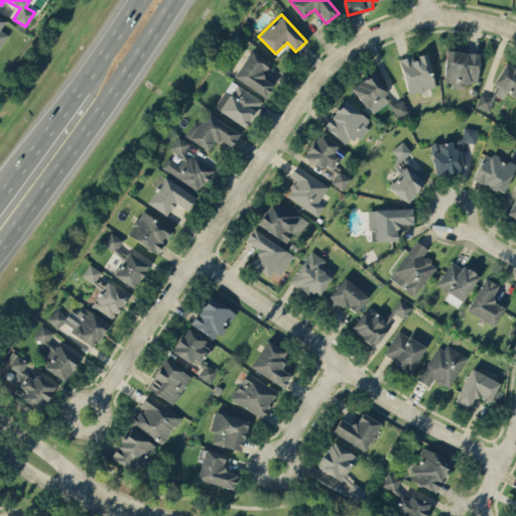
[(0,45),(8,33),(0,28),(5,20),(0,16),(0,45)]
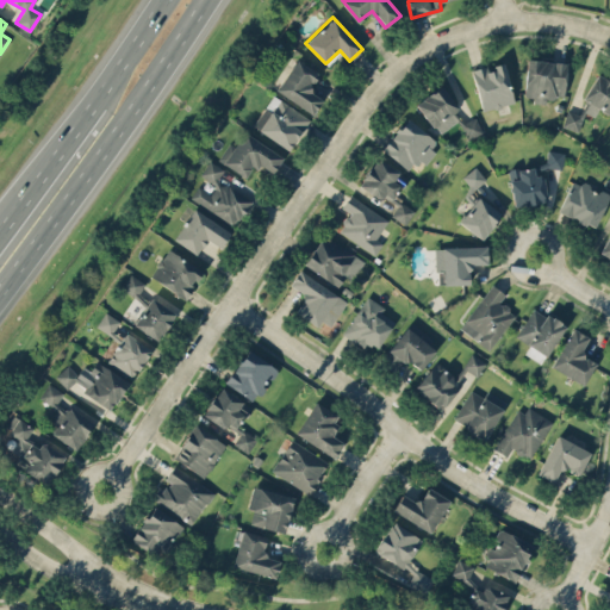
[(319,74),(297,58),(275,89),(312,114),(322,100),(309,91),(319,74)]
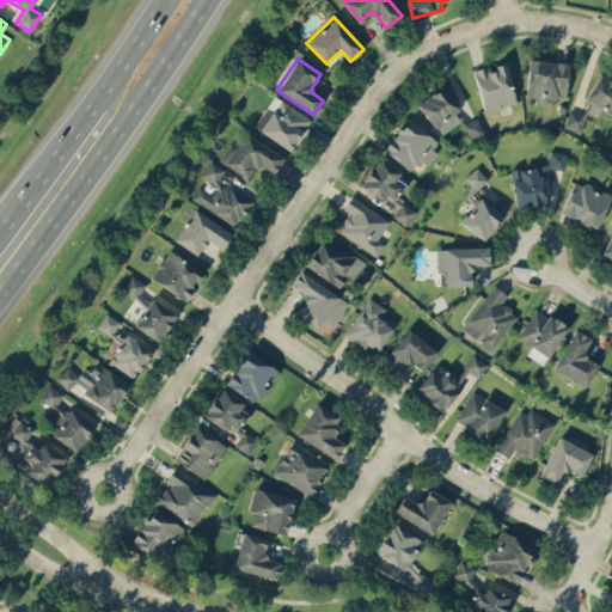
[(526,97),(537,97),(537,98),(569,101),(570,62),(527,60),(526,97)]
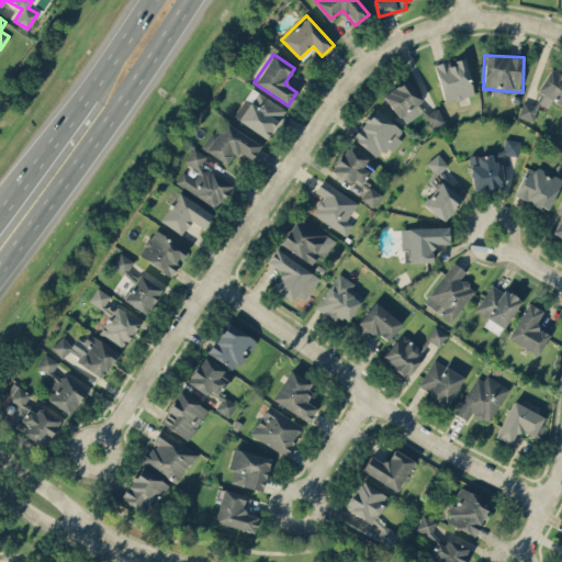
[(444,102),(476,93),(467,57),(448,62),(448,60),(435,64),(444,102)]
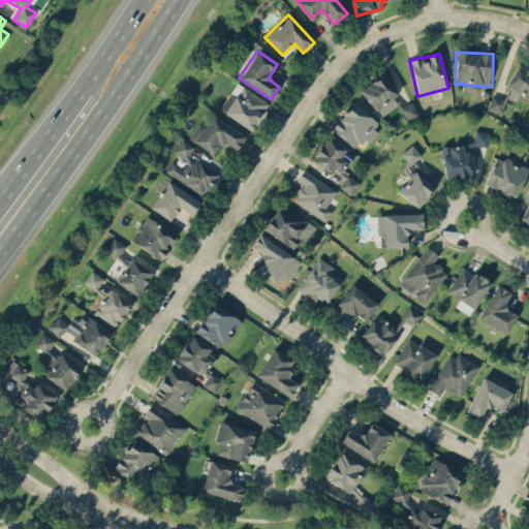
[(505,85),(528,98),(528,69),(518,63),(505,85)]
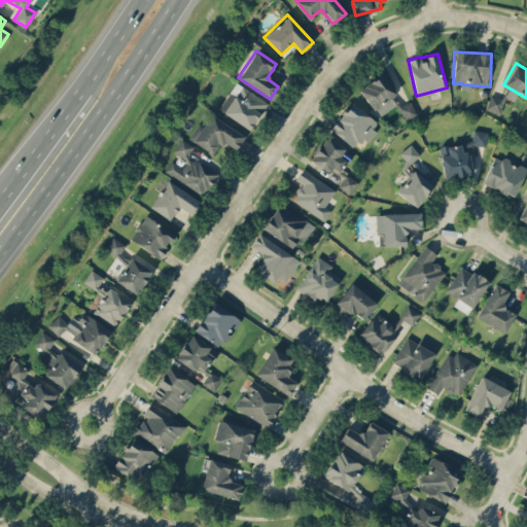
[(390,97),(395,94),(383,73),(360,86),(378,115),(395,105),(390,97)]
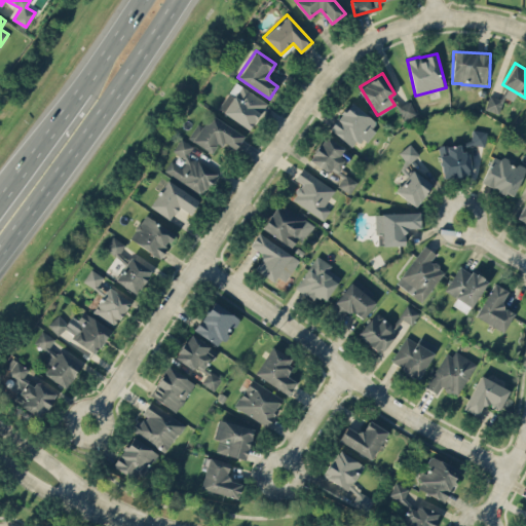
[(267,102),(235,81),(218,108),(249,129),(267,102)]
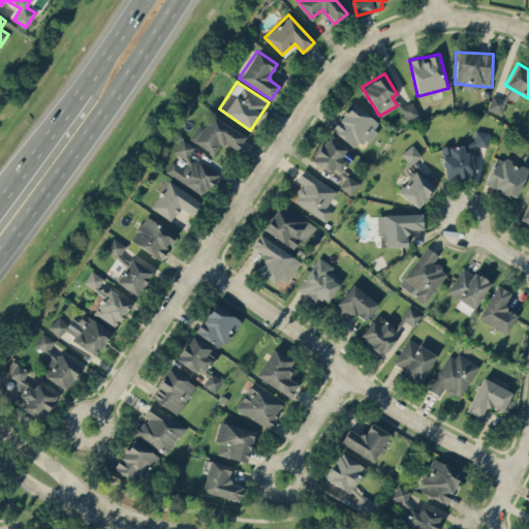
[(509,96),(506,94),(503,99),(493,94),(486,107),(500,115),(509,96)]
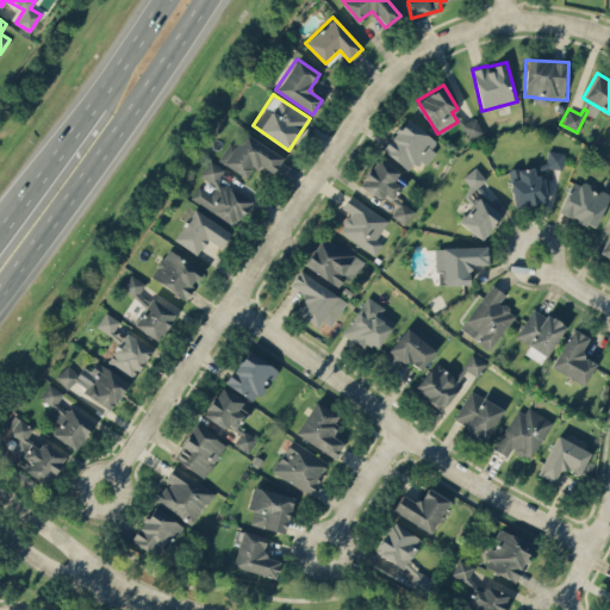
[(381,150),(408,169),(416,160),(423,165),(440,142),(405,117),(381,150)]
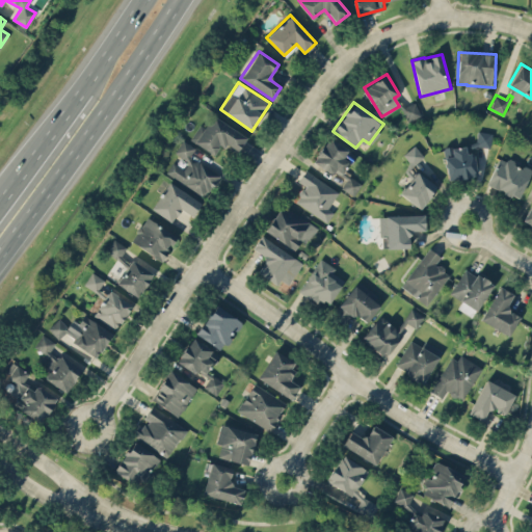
[(420,116),(416,102),(402,106),(405,120),(420,116)]
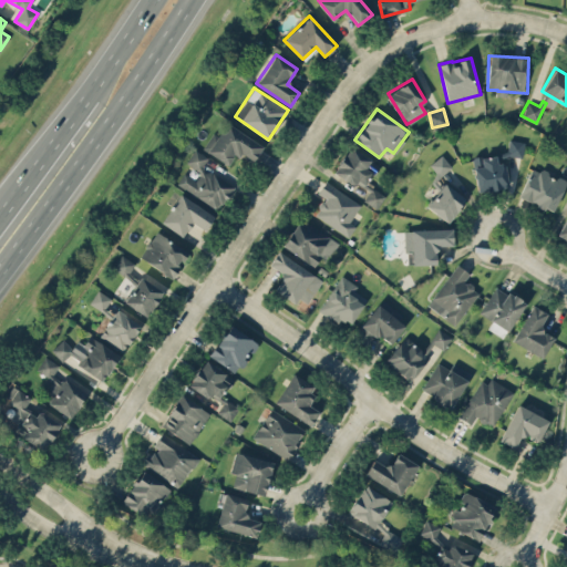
[(230,165),(239,152),(254,161),(264,146),(227,122),(217,136),(213,133),(204,147),(230,165)]
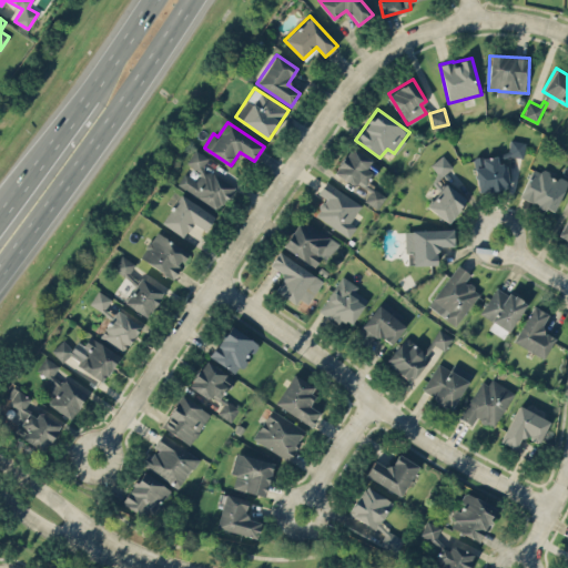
[(507,154),(523,159),(526,142),(510,139),(507,154)]
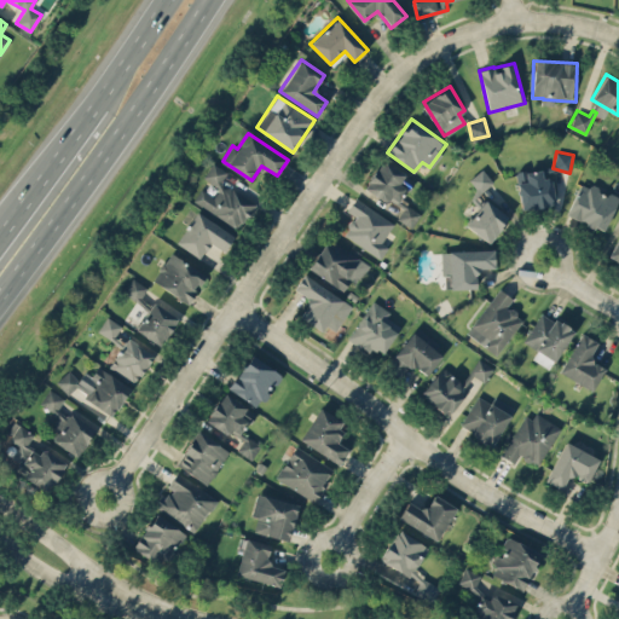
[(415,180),(381,160),(364,186),(401,209),(397,219),(412,227),(422,212),(403,201),(415,180)]
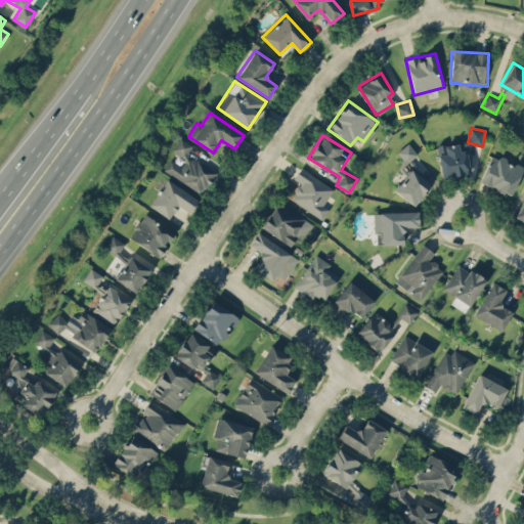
[(165,171),(203,193),(217,171),(187,154),(192,144),(180,137),(172,150),(175,153),(165,171)]
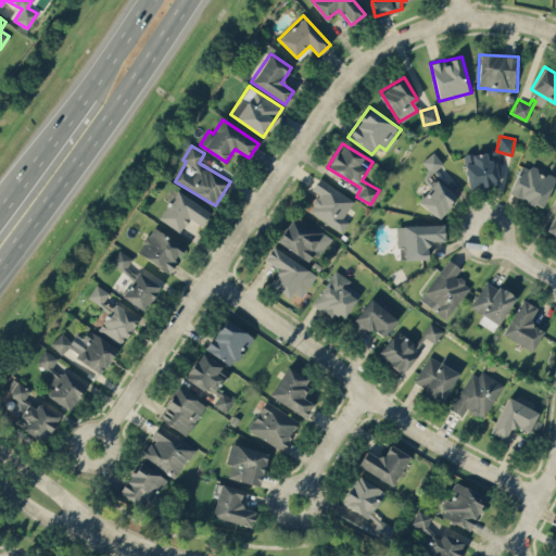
[(442,163),(433,151),(420,161),(430,173),(442,163)]
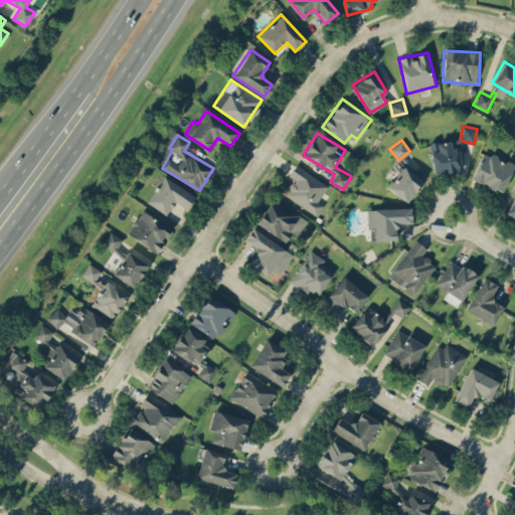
[(435,175),(462,170),(458,147),(452,148),(451,140),(428,144),(435,175)]
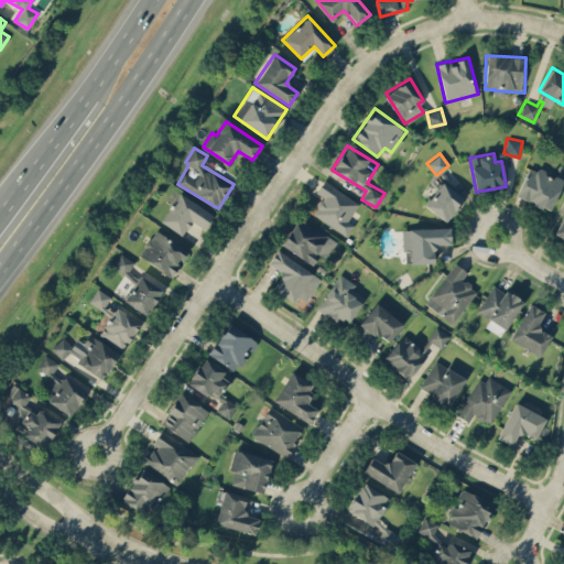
[(520,199),(554,208),(563,177),(529,167),(520,199)]
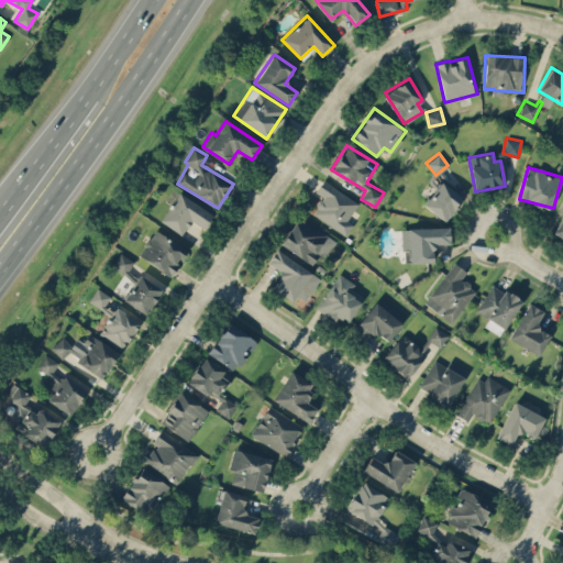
[(316,191),(322,196),(311,212),(346,235),(353,224),(348,220),(359,203),(323,179),(316,191)]
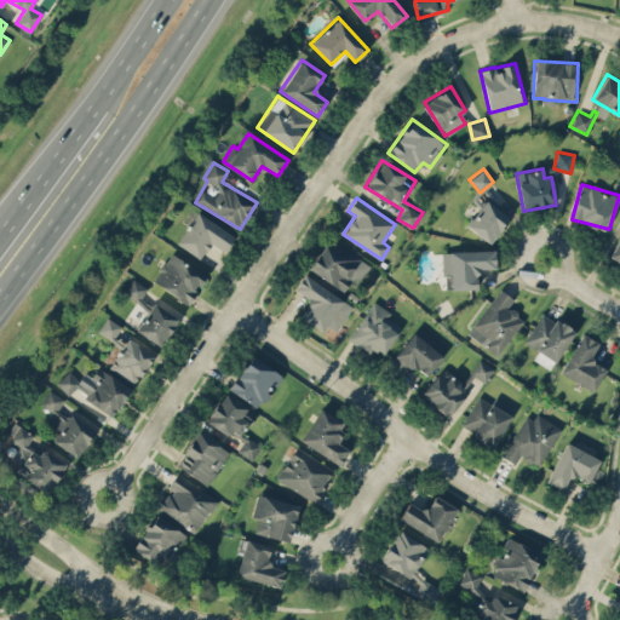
[(493,245),(514,217),(487,197),(466,225),(493,245)]
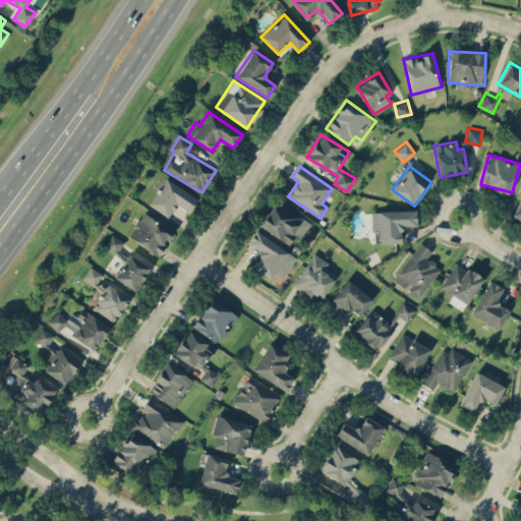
[(168,217),(176,204),(188,212),(197,197),(165,177),(148,205),(168,217)]
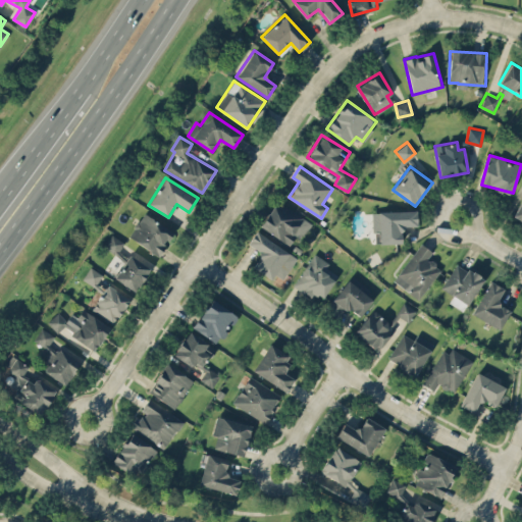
[(521,221),(521,197),(512,217),(521,221)]
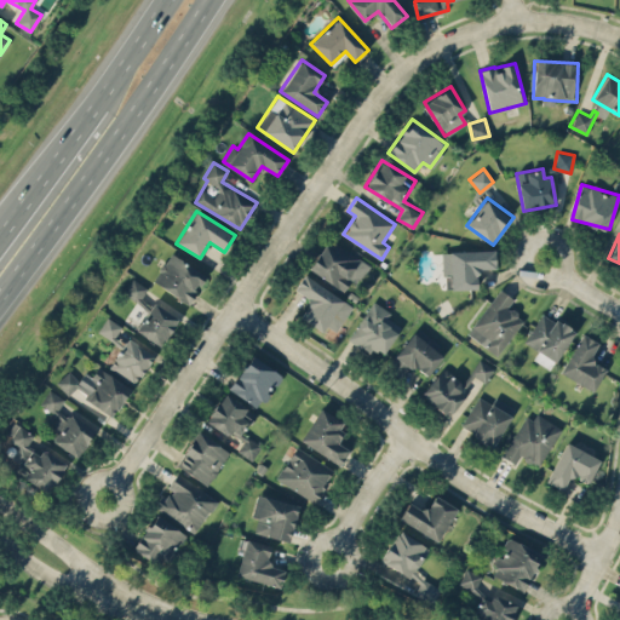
[(308,268),(348,294),(368,264),(329,237),(308,268)]
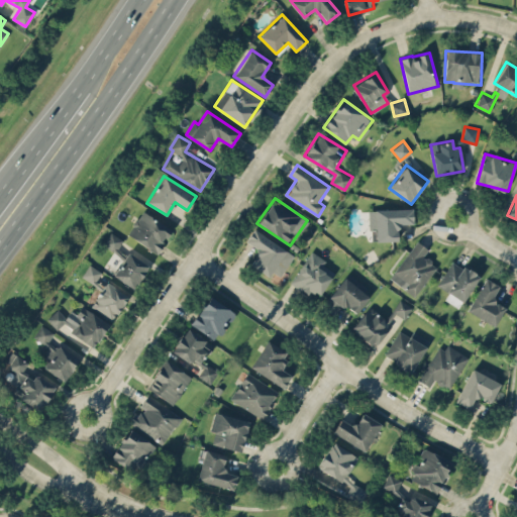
[(413,223),(413,208),(369,209),(370,240),(402,239),(401,223),(413,223)]
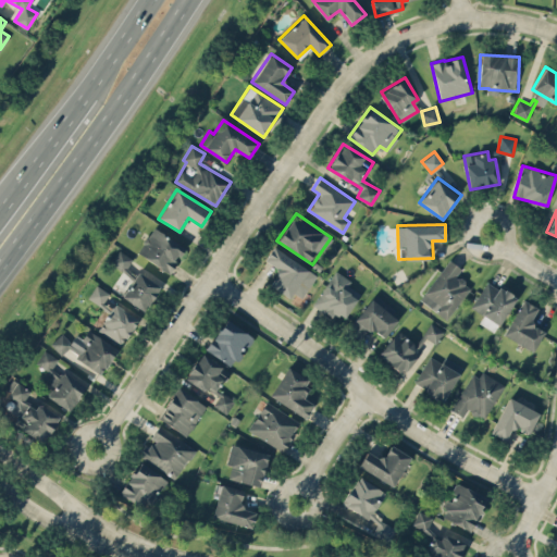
[(137,252),(170,273),(177,260),(176,260),(185,246),(152,226),(137,252)]
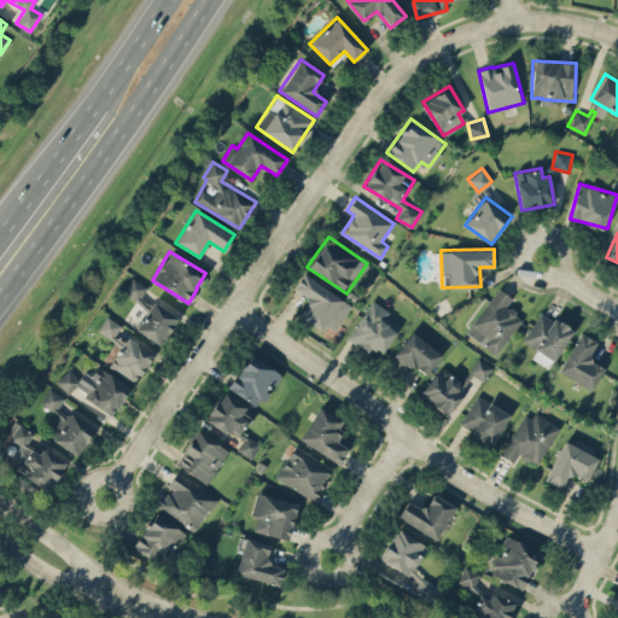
[(336,331),(351,304),(302,273),(292,287),(310,298),(298,316),(321,331),(326,324),(336,331)]
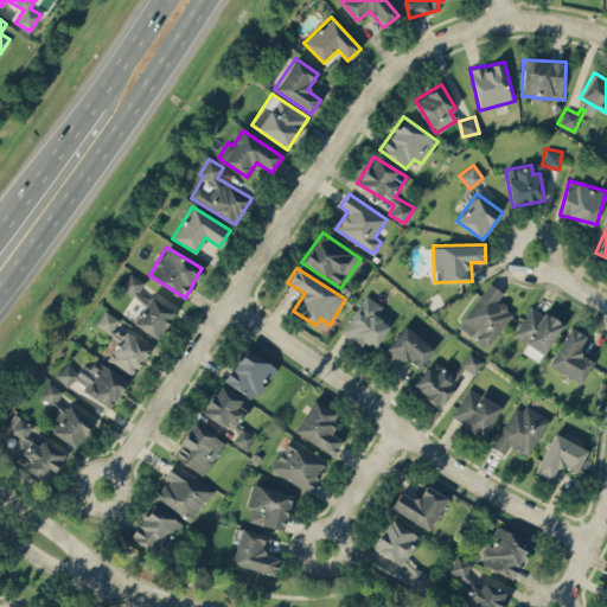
[(144,281),(129,272),(121,286),(135,294),(144,281)]
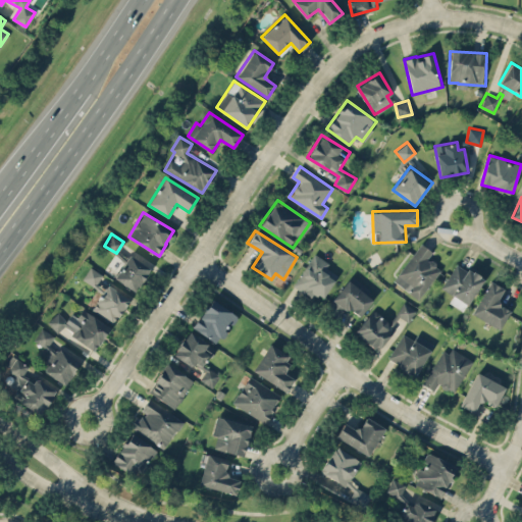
[(420,299),(440,267),(427,259),(432,251),(419,243),(394,281),(420,299)]
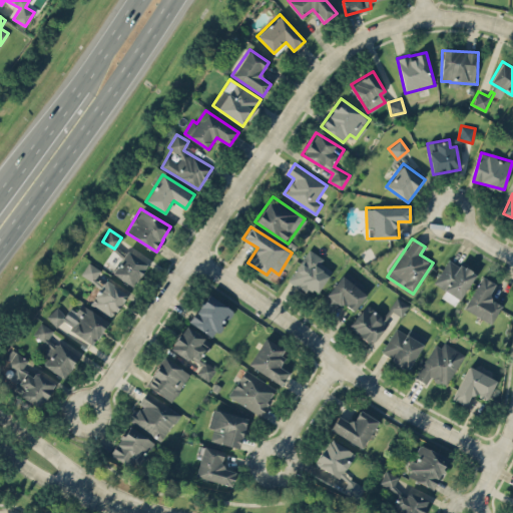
[(323,257),(307,248),(289,282),(307,292),(309,288),(319,293),(331,269),(320,263),(323,257)]
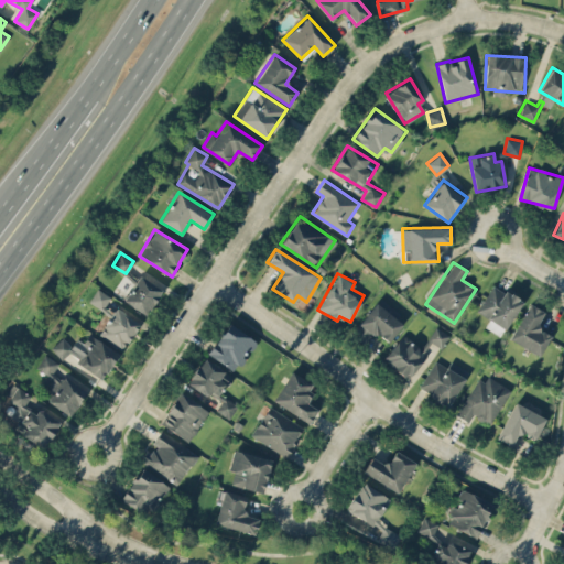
[(123,300),(147,314),(162,289),(140,274),(123,300)]
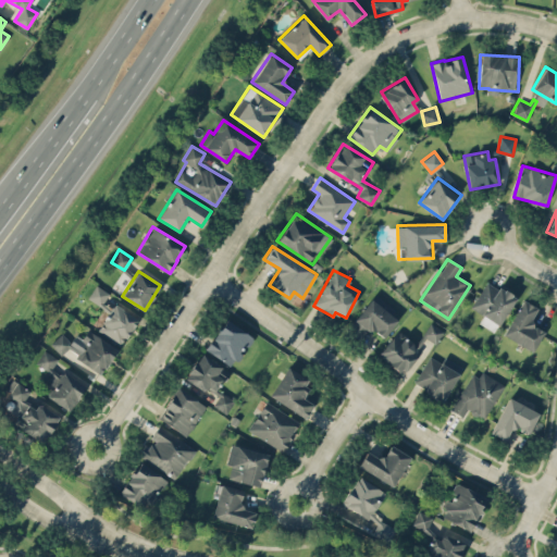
[(479,322),(494,332),(516,297),(487,280),(471,307),(484,314),(479,322)]
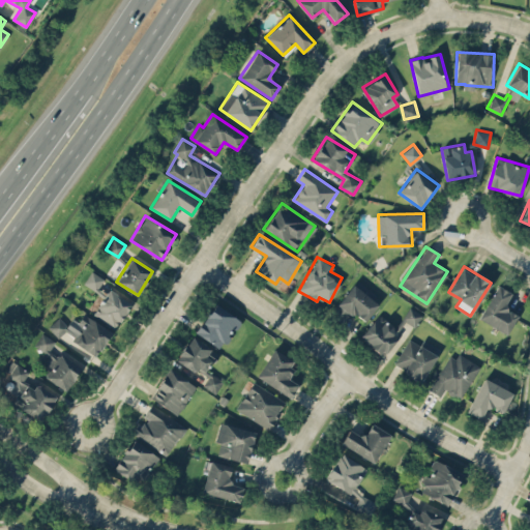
[(84,283),(97,290),(104,278),(91,270),(84,283)]
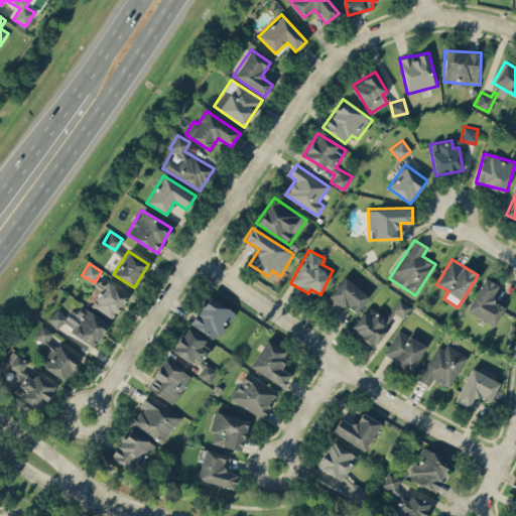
[(371,292),(346,273),(321,305),(334,314),(343,302),(356,312),(371,292)]
